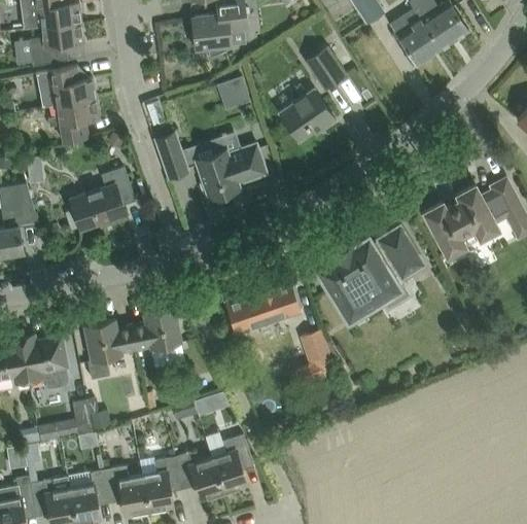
[(74,3),(73,0),(20,0),(24,30),(41,28),(81,23),(78,2),(74,3)]
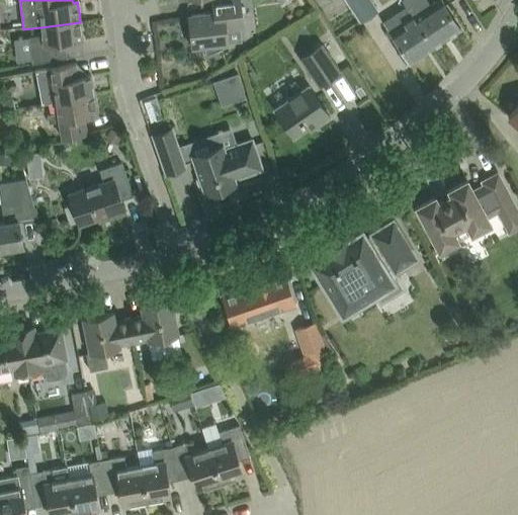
[(206,58),(223,51),(222,46),(227,46),(226,31),(240,30),(239,20),(242,19),(239,0),(233,0),(211,3),(212,14),(190,17),(192,29),(188,29),(191,50),(202,49),(206,58)]
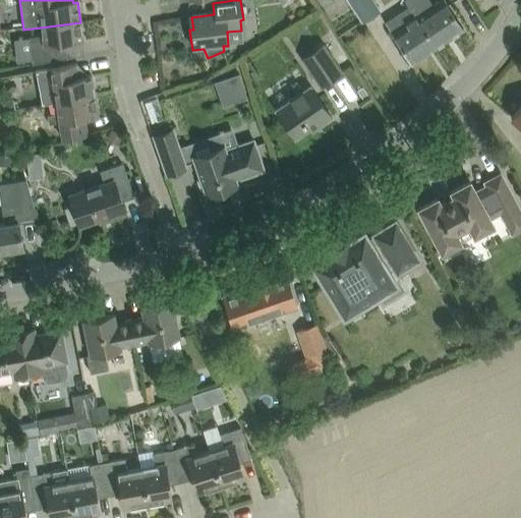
[(379,11),(371,0),(346,0),(362,23),(379,11)]
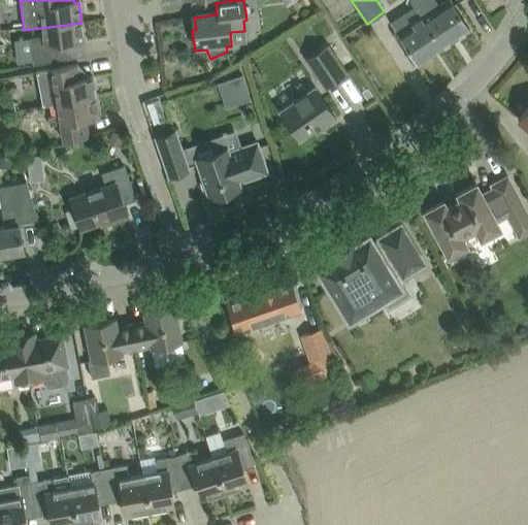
[(410,0),(408,1),(414,10),(420,19),(440,51),(469,32),(458,14),(448,0),(437,7),(432,0),(410,0)]
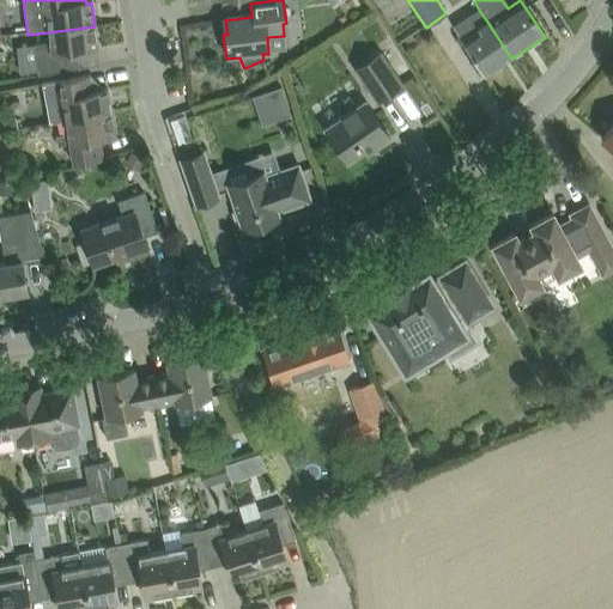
[(453,30),(471,56),(484,77),(511,59),(487,22),(483,25),(475,16),(453,30)]
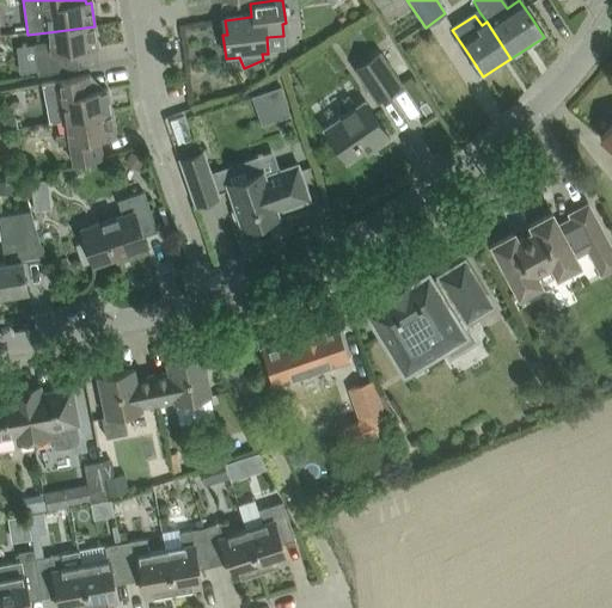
[(97,50),(95,26),(48,32),(49,44),(34,47),(37,75),(78,71),(75,53),(97,50)]
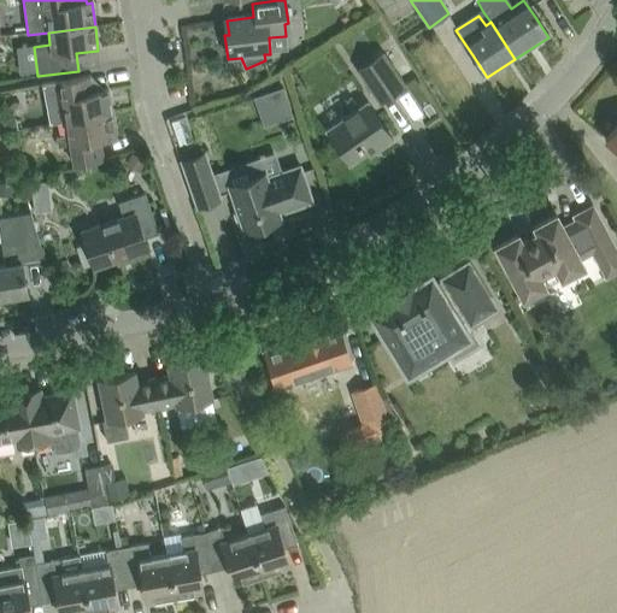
[(380,105),(404,87),(382,54),(357,72),(380,105)]
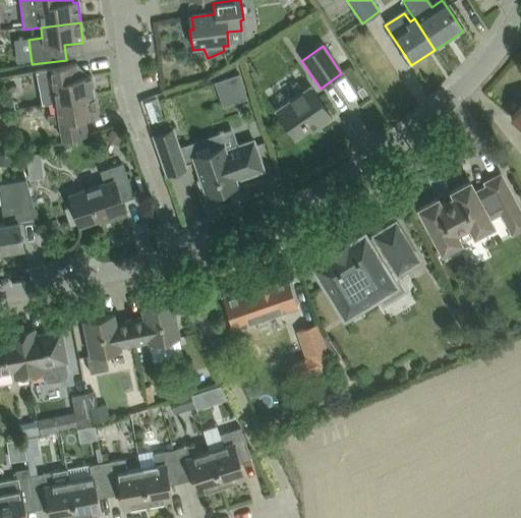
[(41,71),(35,73),(42,107),(55,105),(95,98),(91,77),(77,79),(75,65),(55,69),(51,70),(41,71)]
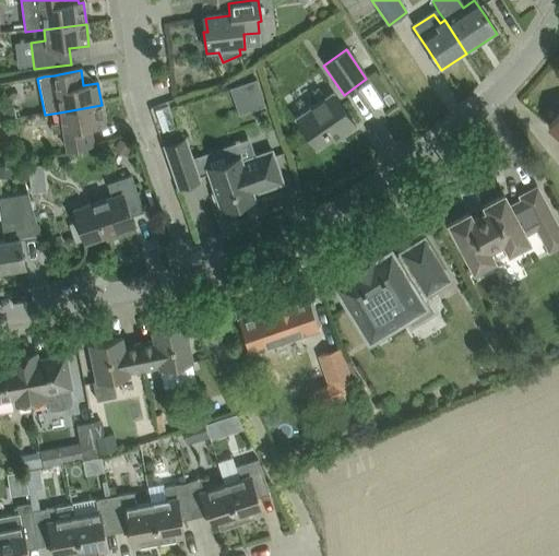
[(246,119),(272,113),(265,86),(239,93),(246,119)]
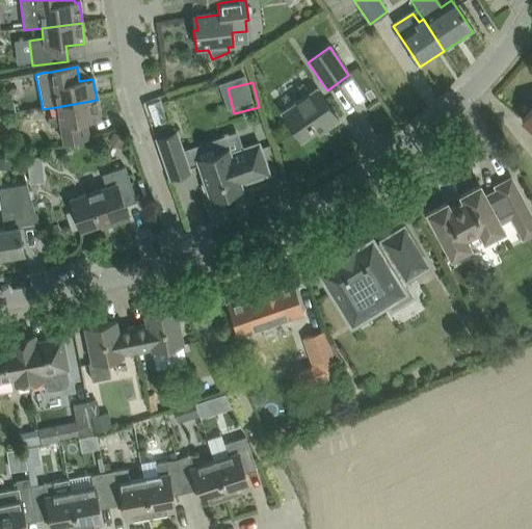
[(282,113),(287,121),(290,126),(301,142),(324,127),(326,131),(338,123),(324,103),(316,90),(282,113)]
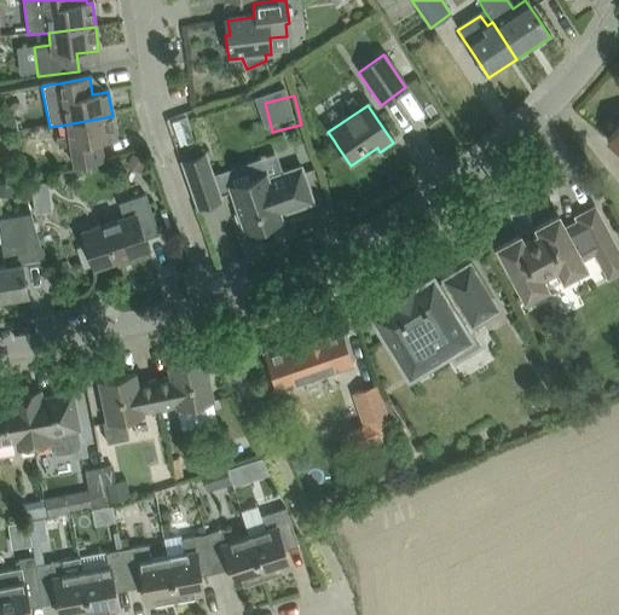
[(99,143),(116,140),(113,116),(65,125),(68,137),(69,148),(73,169),(103,163),(99,143)]
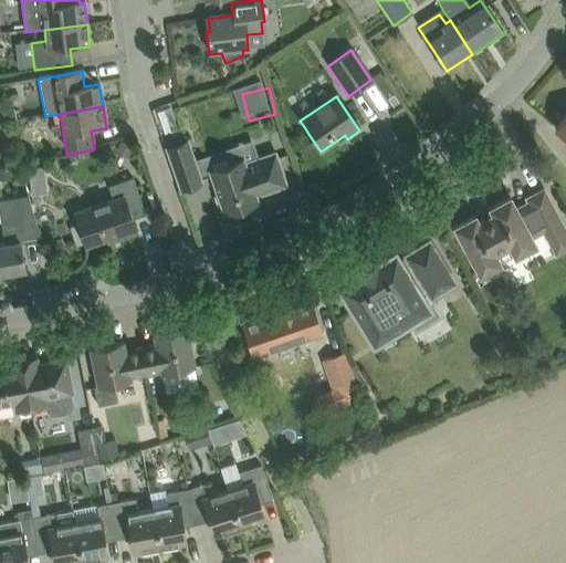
[(13,111),(3,112),(4,123),(16,121),(13,111)]
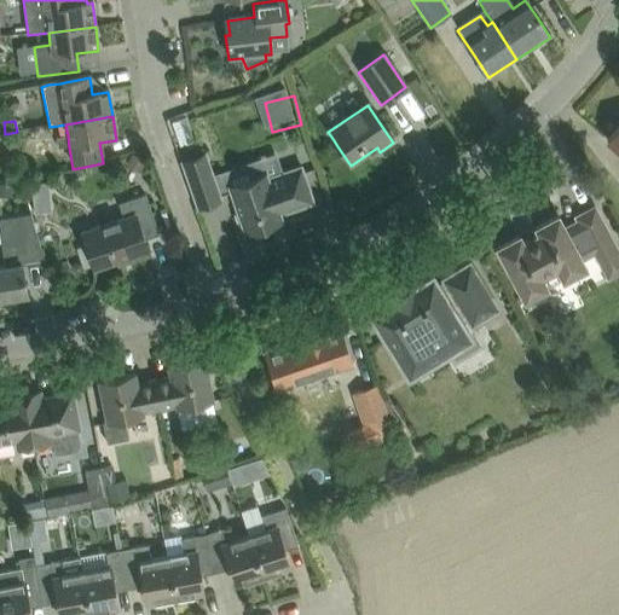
[(618,127),(607,141),(618,152),(618,127)]
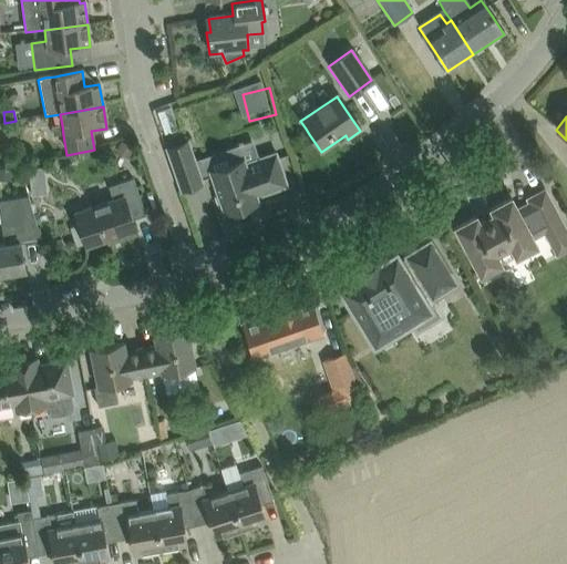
[(62,125),(51,127),(53,137),(63,135),(62,125)]
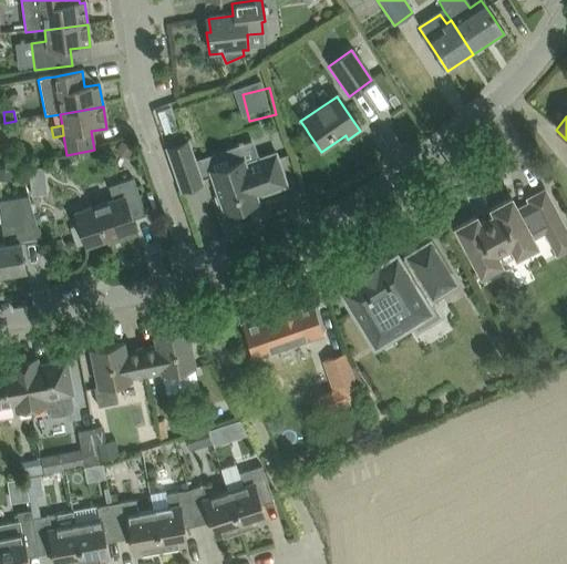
[(121,143),(115,155),(127,161),(133,150),(121,143)]
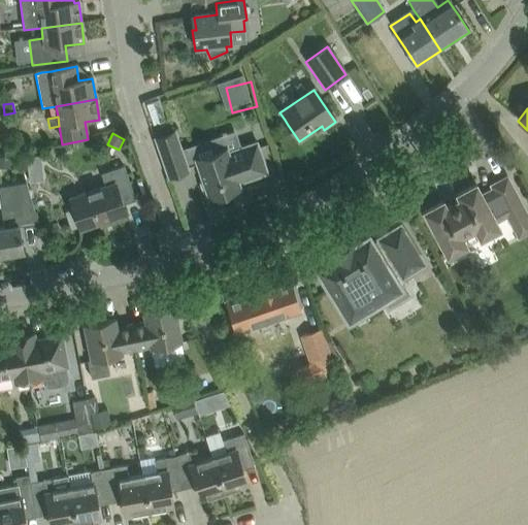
[(175,133),(156,139),(168,178),(188,172),(180,151),(175,133)]
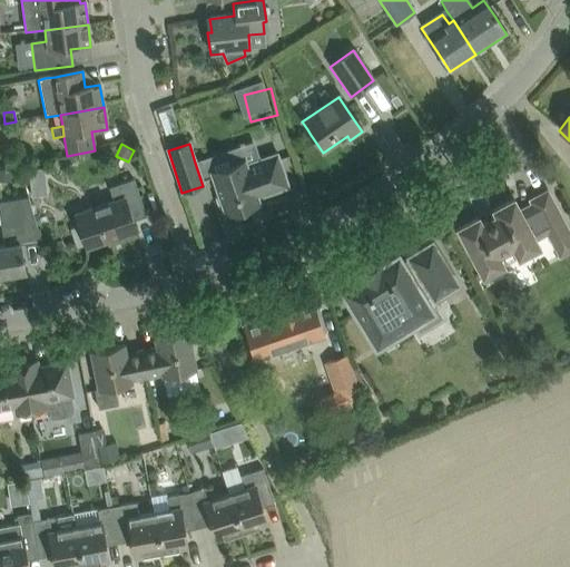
[(277,155),(246,166),(245,162),(212,174),(219,196),(216,199),(219,209),(224,211),(225,216),(259,204),(257,199),(288,188),(277,155)]
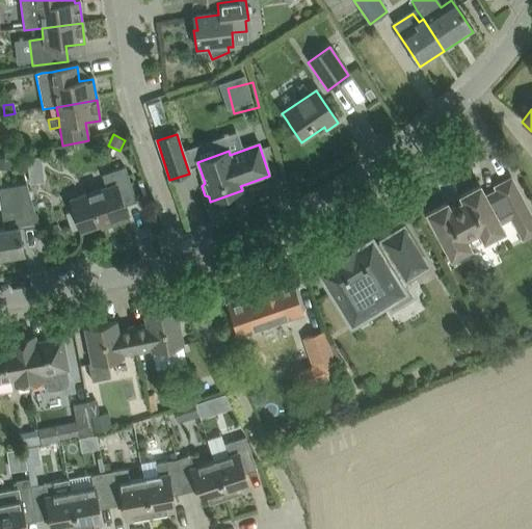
[(41,159),(25,160),(27,173),(42,172),(41,159)]
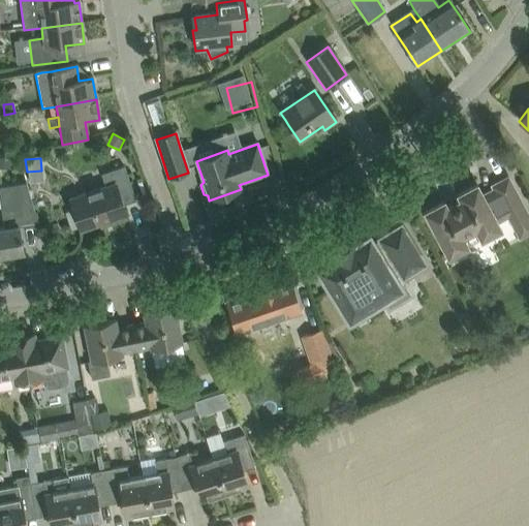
[(9,159),(0,159),(0,169),(9,169),(9,159)]
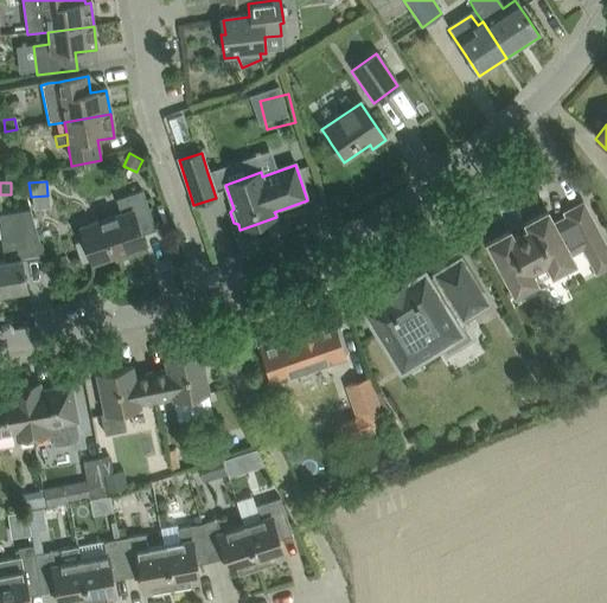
[(83,238),(84,243),(93,264),(126,254),(127,257),(146,250),(141,237),(155,232),(142,193),(120,200),(117,200),(116,201),(121,217),(80,230),(83,238)]
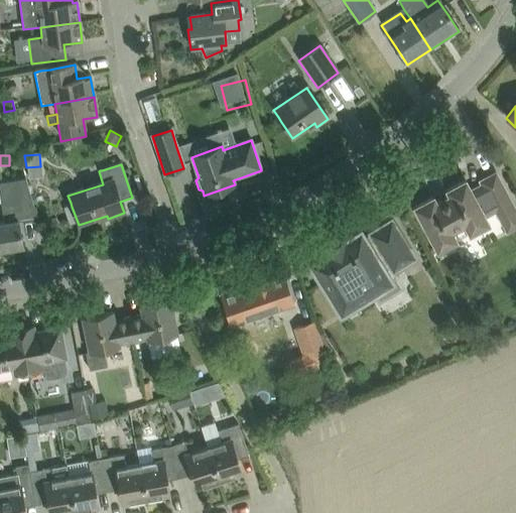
[(449,197),(435,205),(432,200),(415,209),(437,251),(456,242),(452,236),(466,228),(470,235),(487,225),(484,218),(496,212),(507,233),(515,228),(515,215),(495,175),(481,182),(482,186),(470,193),(465,182),(446,191),(449,197)]
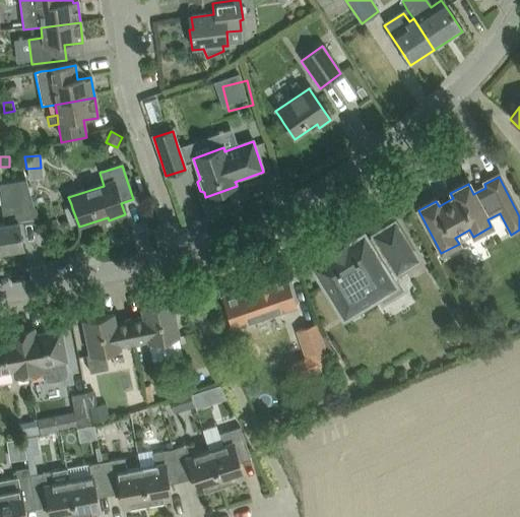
[(25,182),(0,185),(0,202),(4,224),(0,225),(0,252),(22,249),(18,224),(17,224),(17,223),(38,220),(25,182)]
